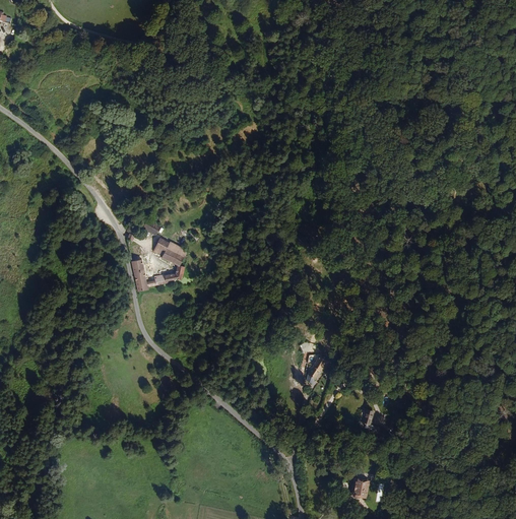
[(155,233),(159,223),(147,216),(142,226),(155,233)]
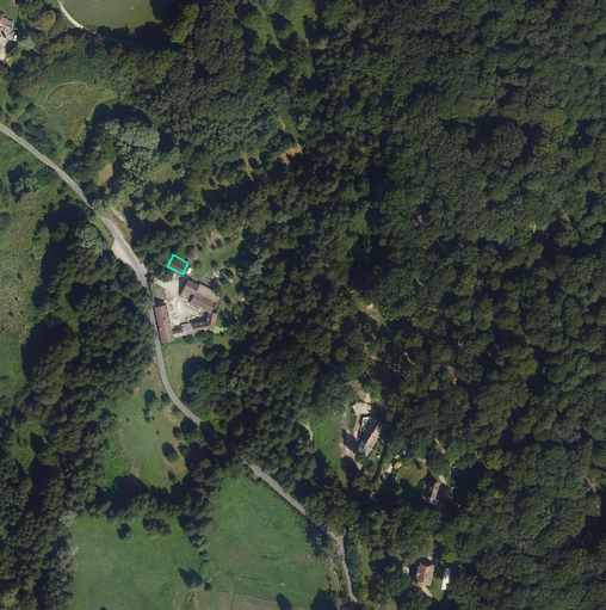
[(155,283),(159,272),(153,270),(149,281),(155,283)]
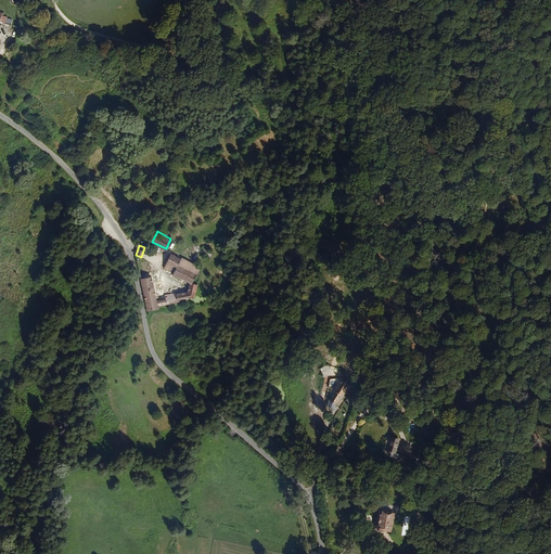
[(195,273),(177,267),(180,256),(170,250),(164,270),(174,273),(173,277),(191,282),(195,273)]
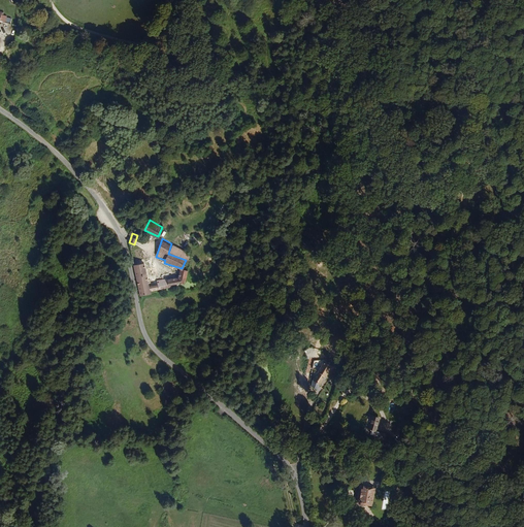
[(150,291),(177,285),(177,283),(184,283),(187,269),(182,268),(177,278),(155,283),(156,286),(148,287),(142,259),(133,261),(140,295),(151,294),(150,291)]
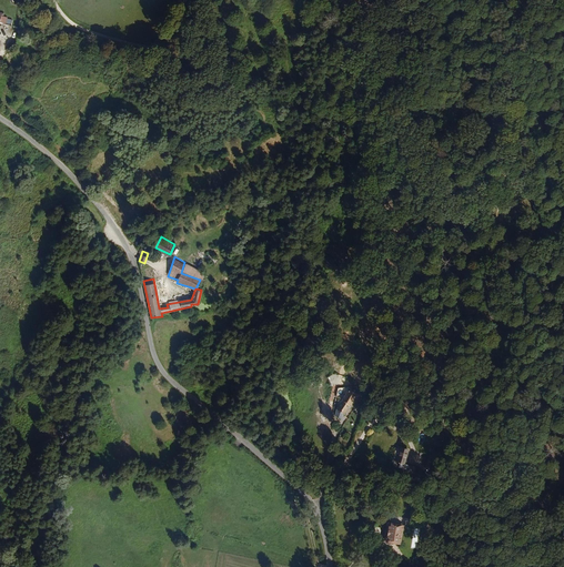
[(344,407),(351,395),(342,390),(343,387),(331,388),(330,393),(333,395),(331,397),(333,398),(330,404),(332,406),(328,416),(334,419),(343,406),(344,407)]
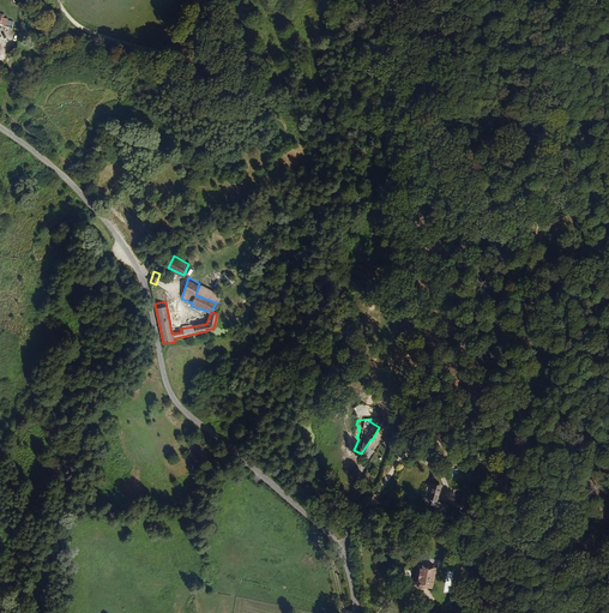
[(432,504),(435,488),(427,486),(422,500),(427,503),(424,508),(433,510),(435,504),(432,504)]
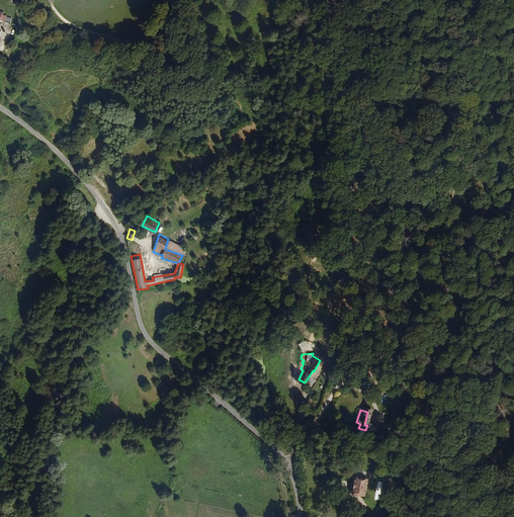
[(359,494),(362,478),(349,476),(349,478),(346,478),(345,489),(347,489),(347,492),(359,494)]
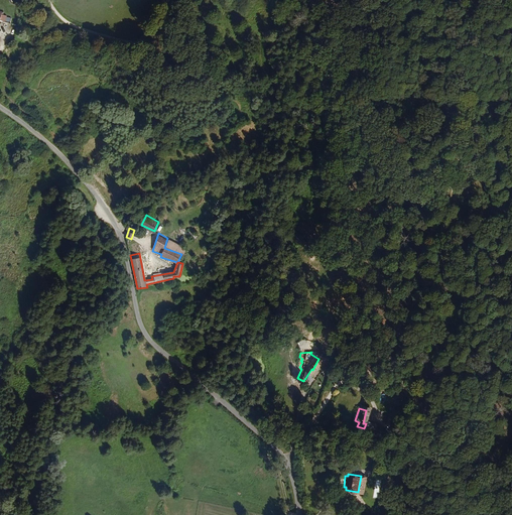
[(372,478),(369,497),(374,498),(377,479),(372,478)]
